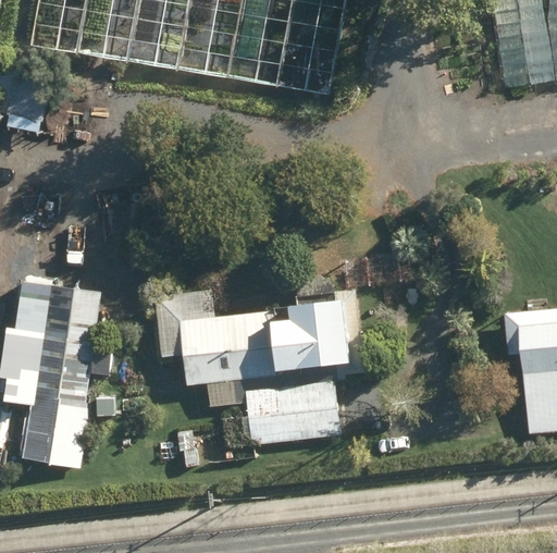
[(37,0),(29,46),(75,53),(85,0),(37,0)]
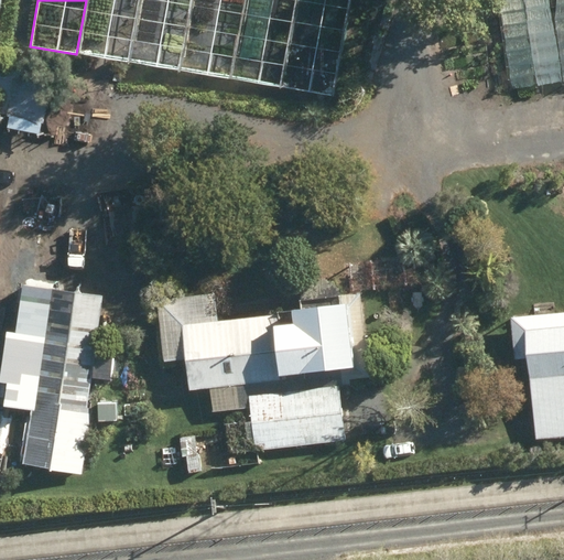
[(88,0),(79,53),(127,62),(137,0),(88,0)]
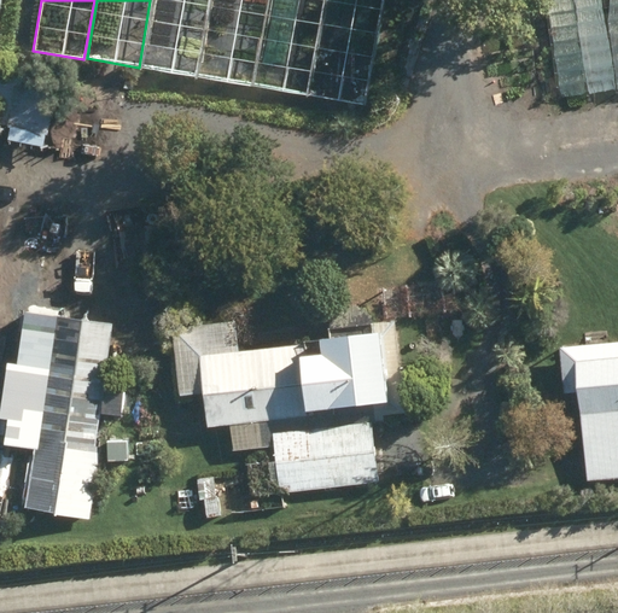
[(155,0),(143,68),(194,77),(208,0),(155,0)]
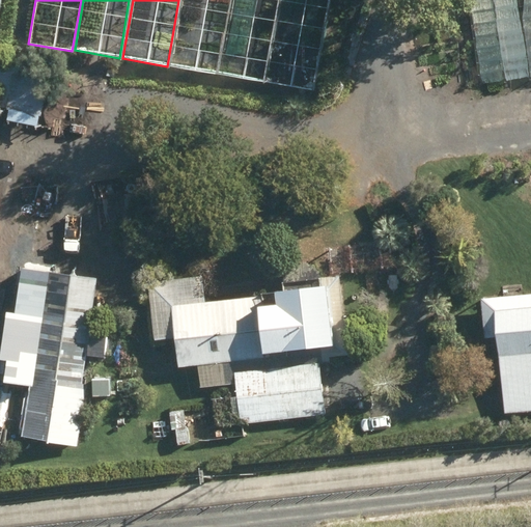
[(183,0),(171,66),(215,75),(227,0),(183,0)]
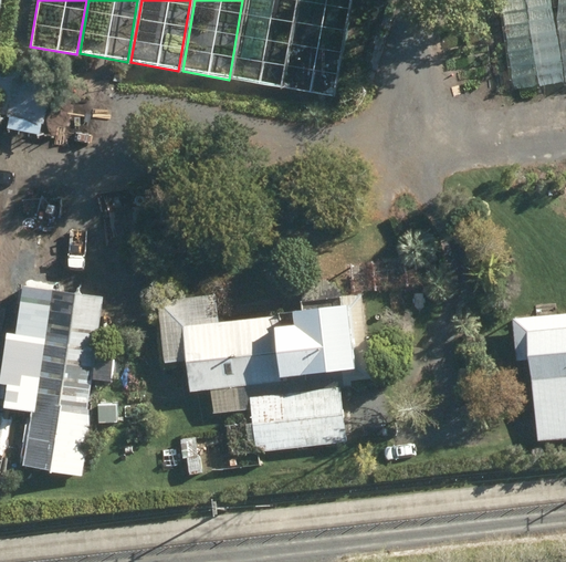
[(248,0),(234,79),(281,87),(296,0),(248,0)]
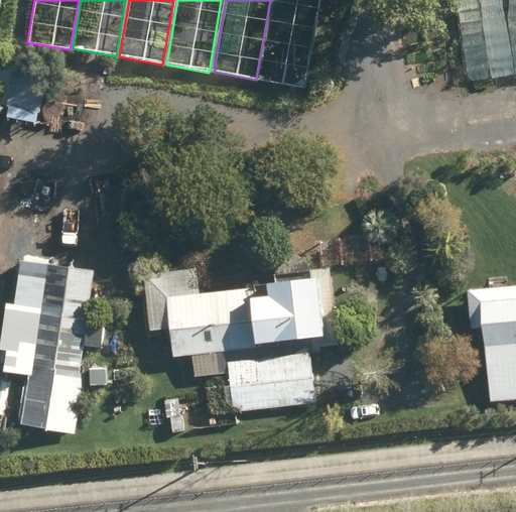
[(274,0),(260,80),(302,87),(317,0),(274,0)]
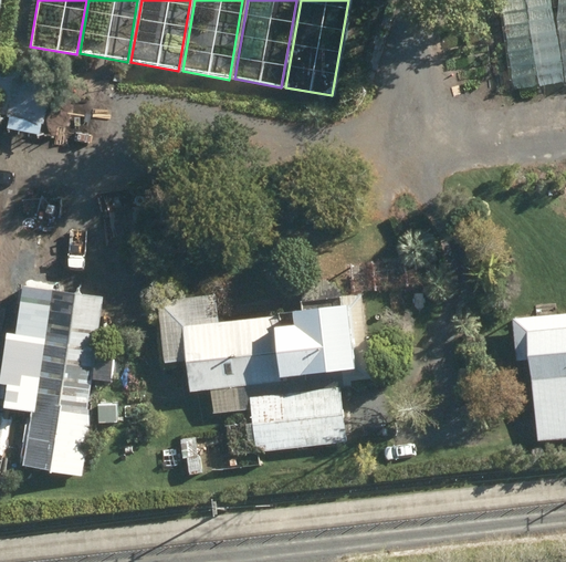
[(499,0),(513,90),(565,82),(565,0),(499,0)]
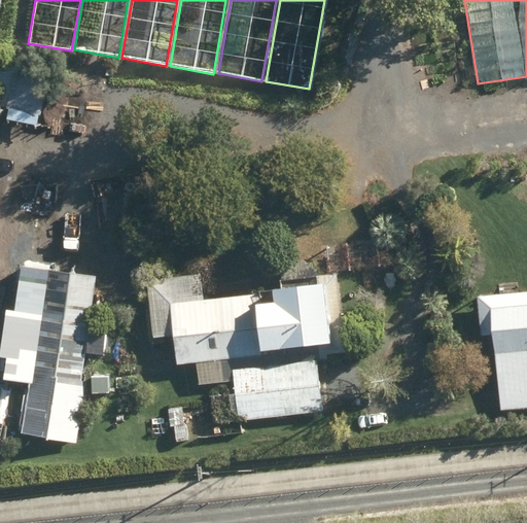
[(7,108),(39,114),(46,82),(24,77),(26,67),(0,61),(0,104),(7,106),(7,108)]
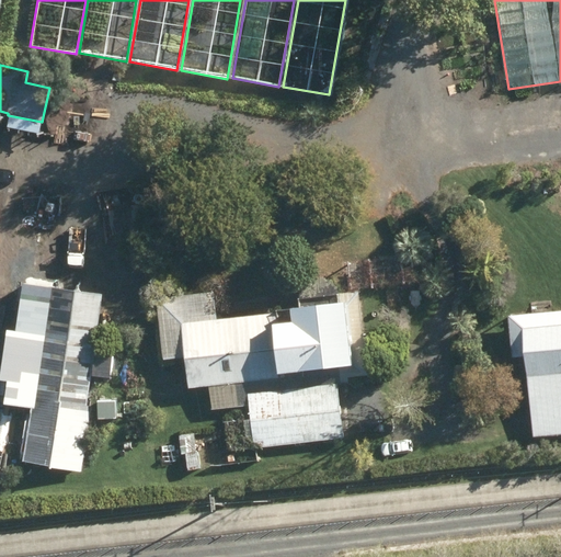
[(0,468),(43,195),(0,188),(0,468)]
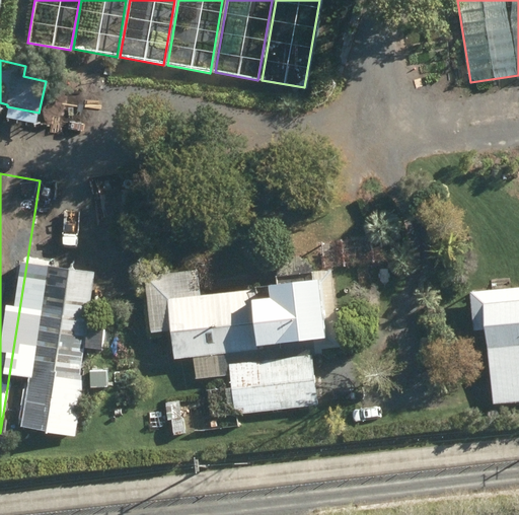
[(64,313),(44,309),(26,423),(75,431),(92,317),(100,269),(72,265),(64,313)]
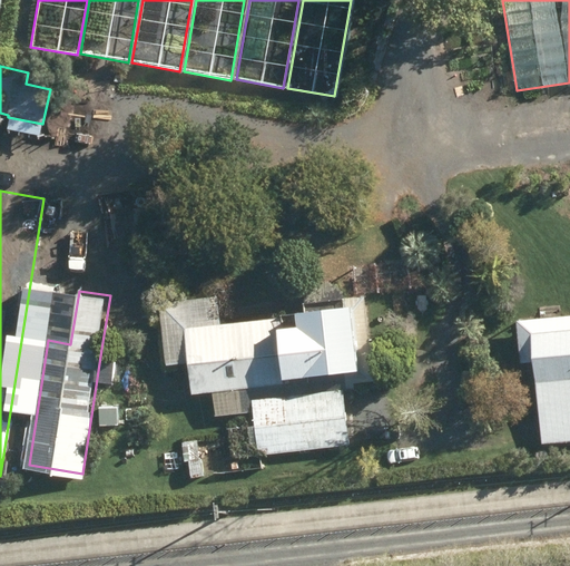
[(530,364),(540,443),(569,439),(569,313),(561,315),(559,302),(542,304),(544,318),(514,322),(520,366),(530,364)]
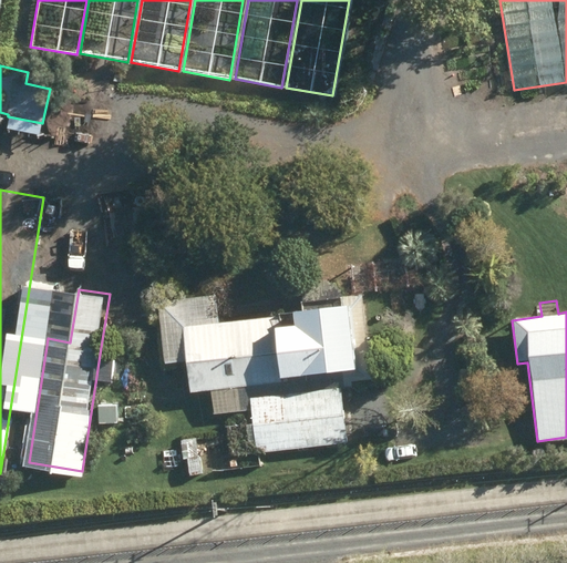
[(251,405),(256,452),(348,442),(341,387),(349,386),(348,381),(372,378),(366,314),(344,317),(343,307),(290,314),(291,328),(279,330),(277,316),(182,327),(188,391),(237,386),(239,407),(251,405)]
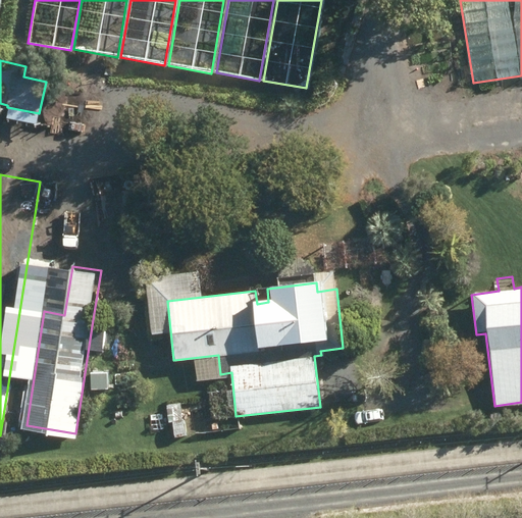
[(344,430),(344,441),(361,439),(361,429),(344,430)]
